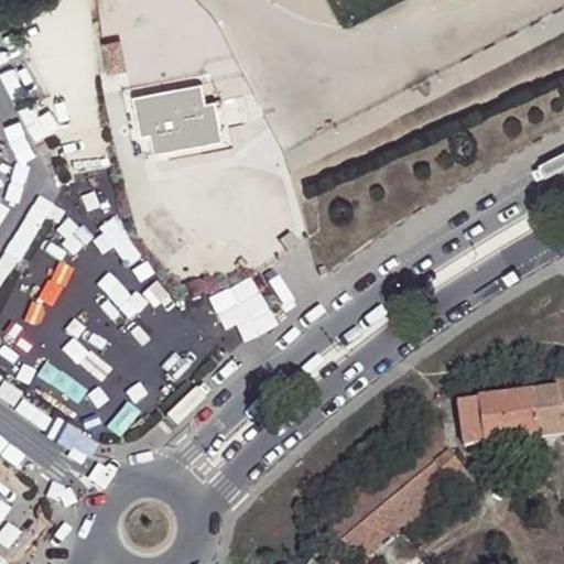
[(123,40),(105,42),(108,60),(112,60),(115,71),(128,68),(123,40)]
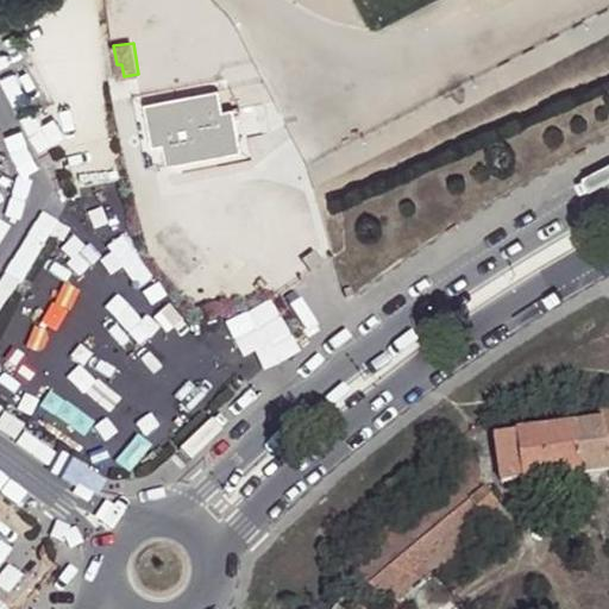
[(242,155),(233,110),(223,112),(218,90),(143,104),(151,148),(162,145),(165,167),(242,155)]
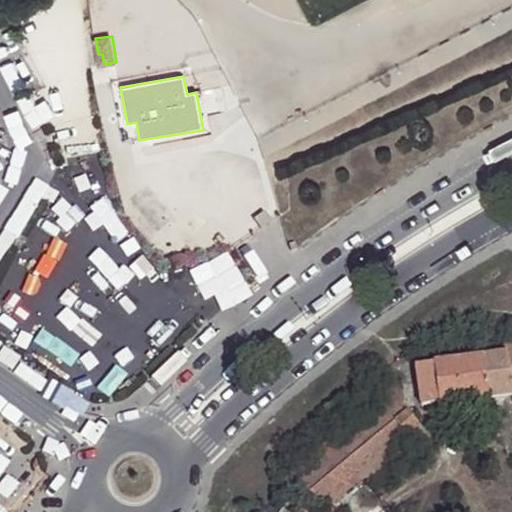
[(504,356),(416,368),(421,409),(511,397),(511,345),(503,348),(504,356)]
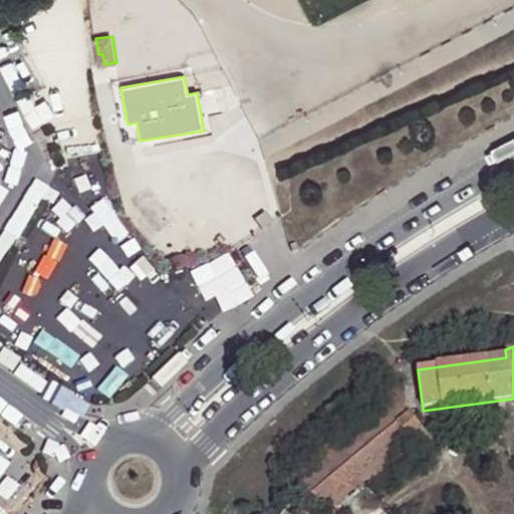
[(301,484),(327,513),(331,513),(414,446),(411,441),(423,429),(408,410),(405,382),(293,475),(301,484)]
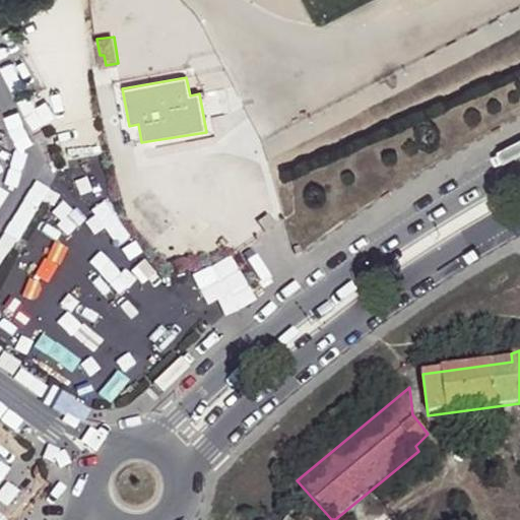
[(428,434),(415,446),(418,451),(420,453),(435,443),(428,434)]
